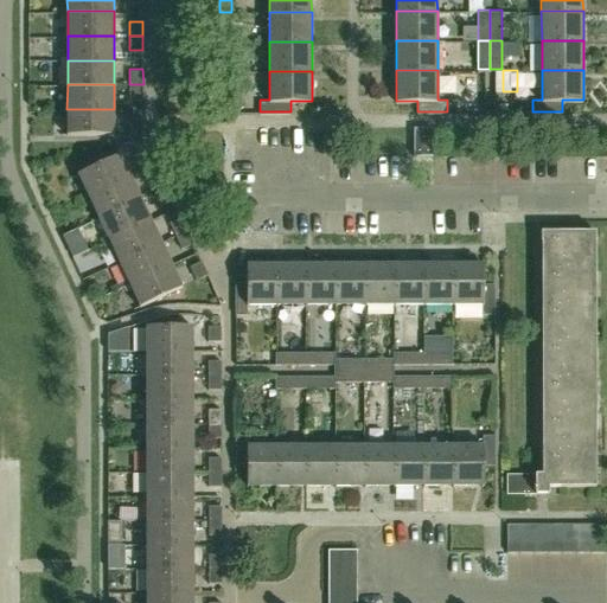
[(144,84),(129,84),(129,98),(144,98),(144,84)]
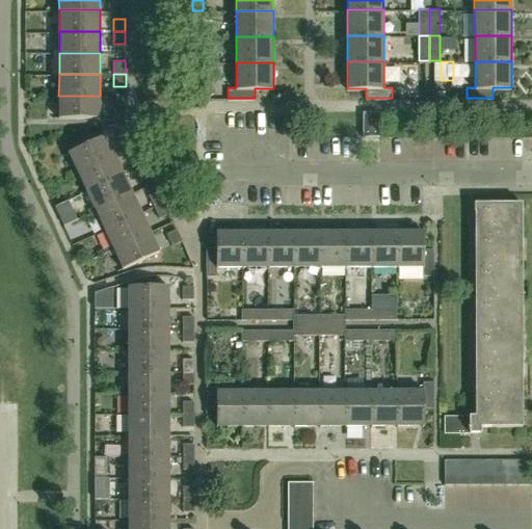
[(100,96),(58,96),(58,117),(100,117),(100,96)]
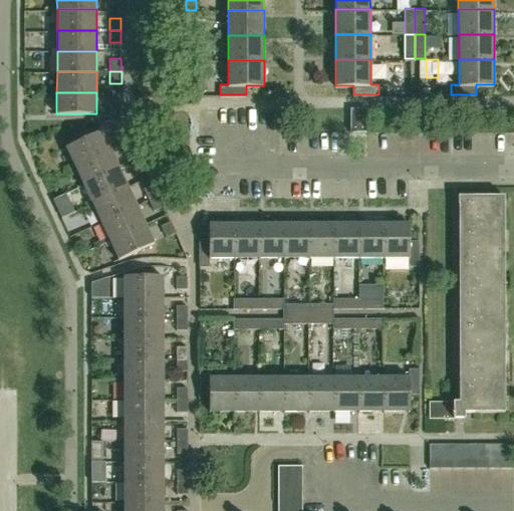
[(120,112),(121,99),(110,99),(109,114),(120,112)]
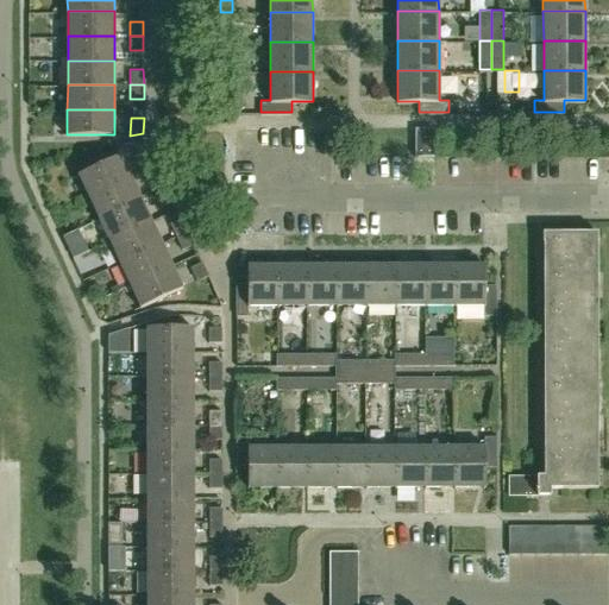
[(415,155),(434,153),(433,126),(415,126),(415,155)]
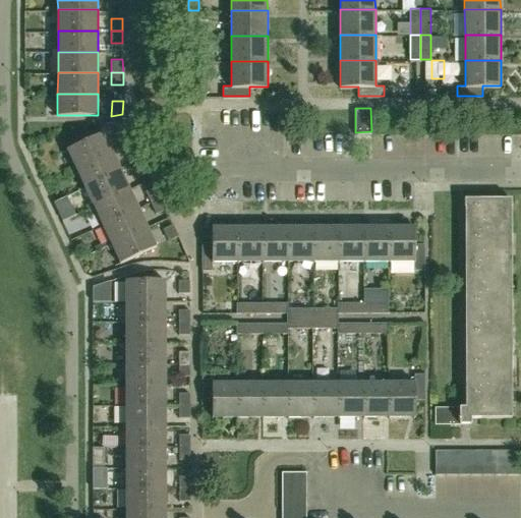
[(131,131),(122,114),(111,116),(111,117),(121,136),(131,131)]
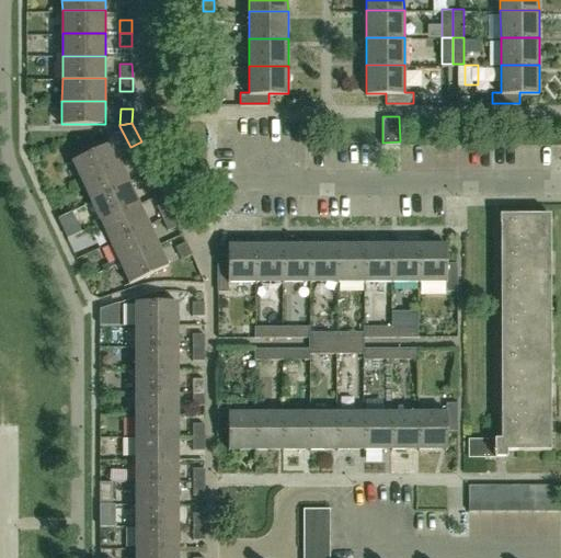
[(81,180),(121,161),(112,140),(71,160),(81,180)]
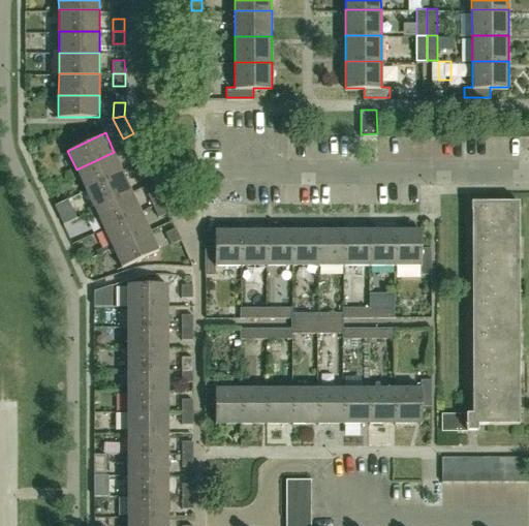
[(146,160),(141,150),(130,154),(135,165),(146,160)]
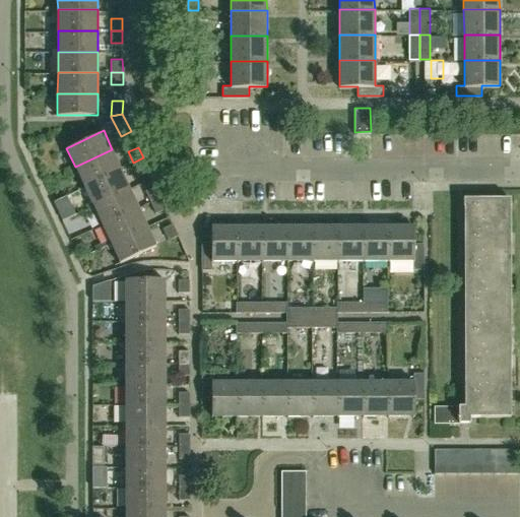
[(121,168),(112,149),(75,167),(84,186),(121,168)]
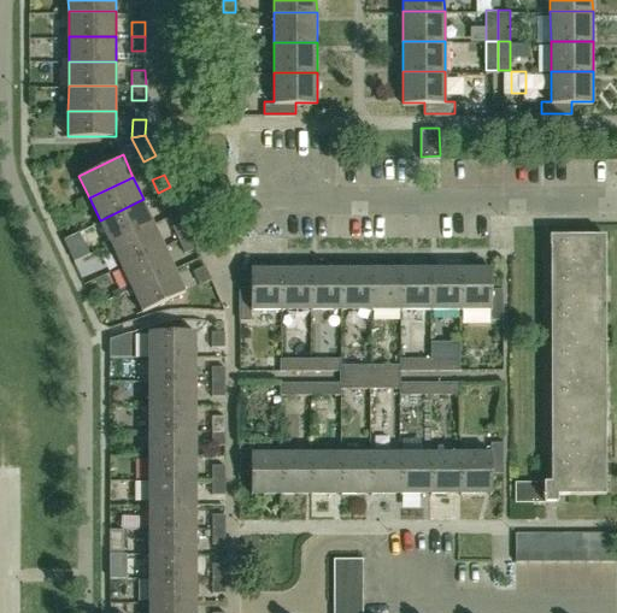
[(170,187),(158,193),(164,206),(176,200),(170,187)]
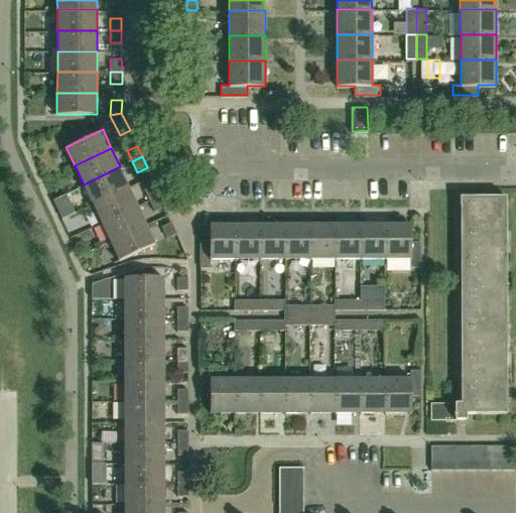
[(129,185),(120,166),(84,184),(93,203),(129,185)]
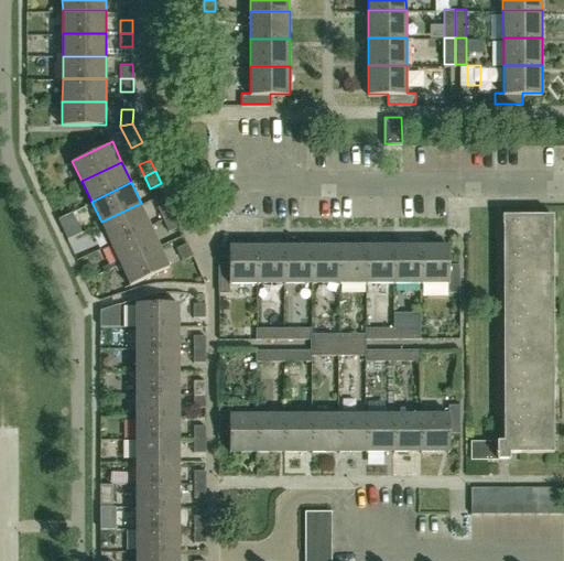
[(174,212),(169,200),(158,205),(163,217),(174,212)]
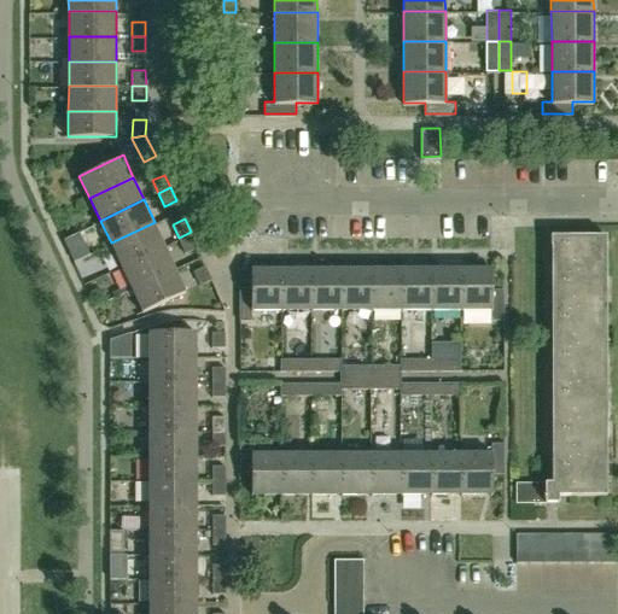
[(165,244),(155,222),(111,243),(121,265),(165,244)]
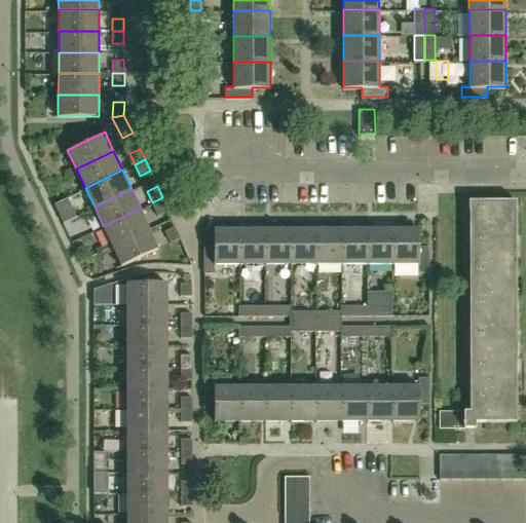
[(167,210),(162,197),(152,202),(157,214),(167,210)]
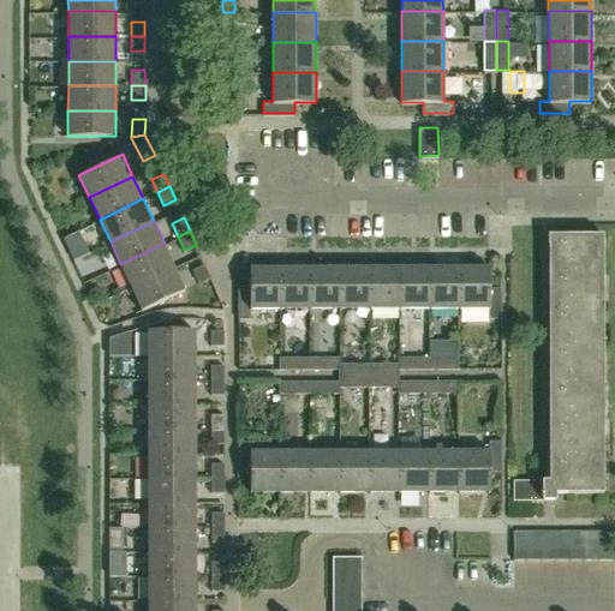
[(556,490),(604,490),(603,232),(548,232),(549,478),(514,478),(514,498),(556,497),(556,490)]
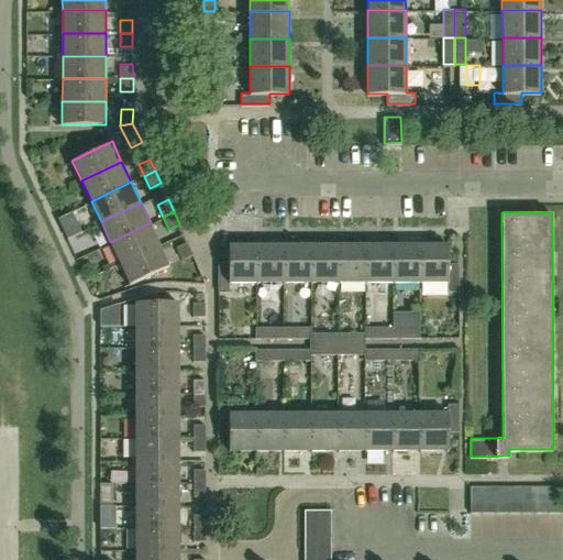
[(159,243),(151,222),(110,242),(120,262),(159,243)]
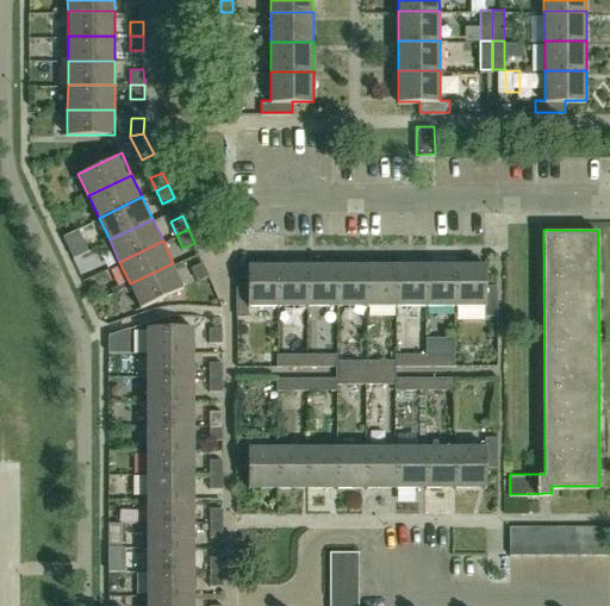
[(210,274),(203,261),(192,266),(198,280),(210,274)]
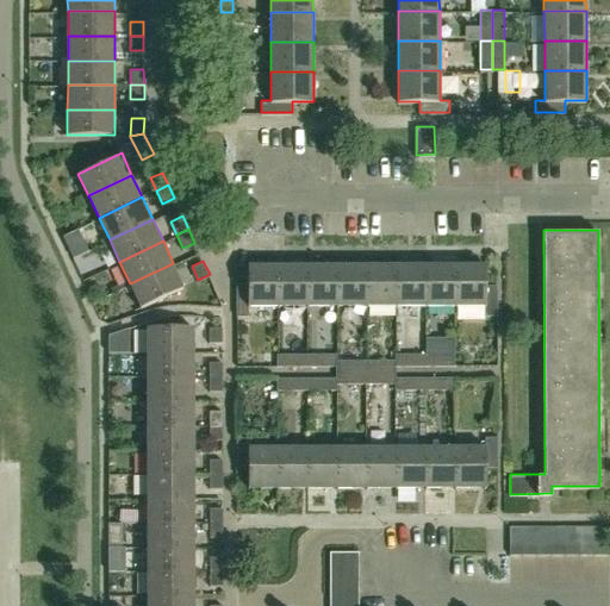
[(367,263),(367,304),(397,304),(397,262),(367,263)]
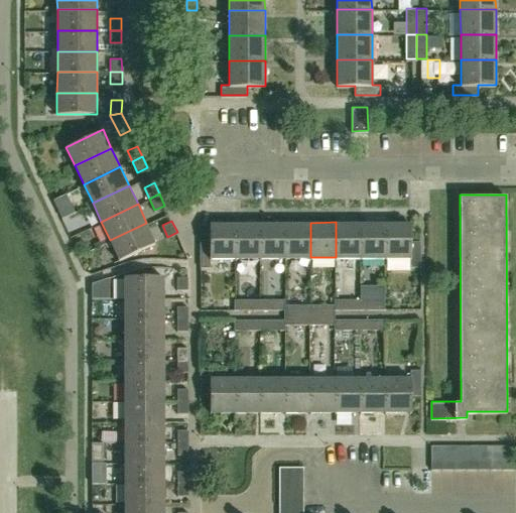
[(336,222),(336,257),(361,257),(361,222),(336,222)]
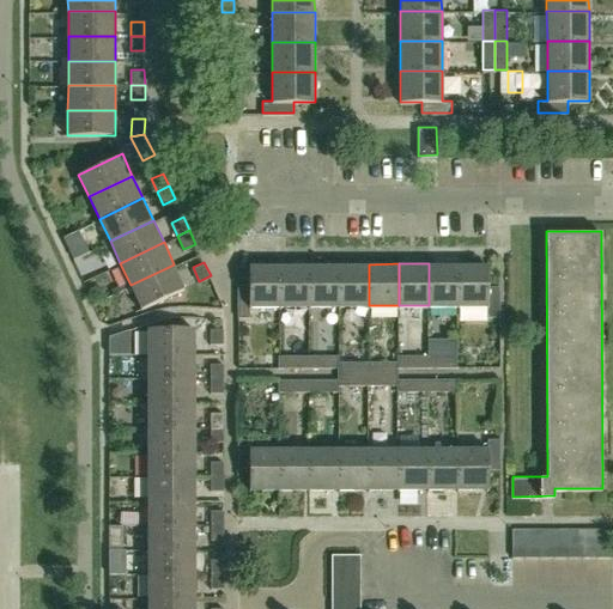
[(429,263),(429,305),(459,305),(459,263),(429,263)]
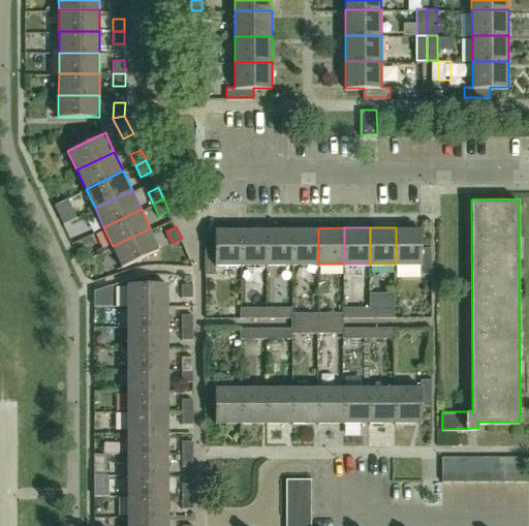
[(396,227),(396,264),(422,264),(422,272),(432,272),(431,246),(422,246),(422,227),(396,227)]
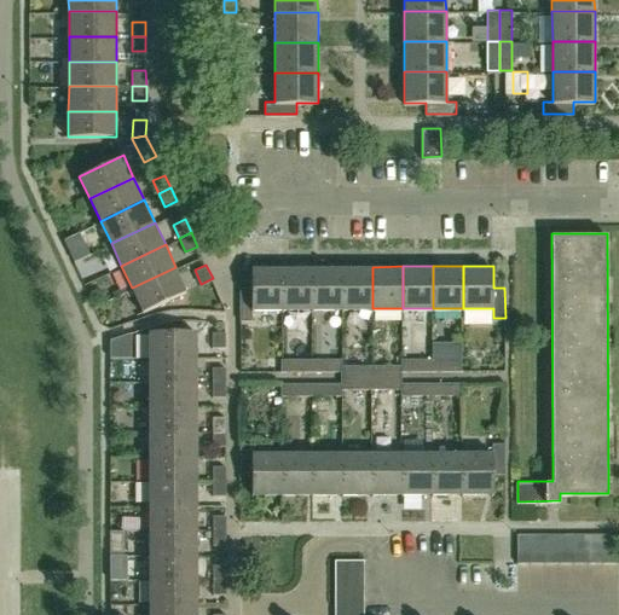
[(186,289),(175,267),(132,288),(143,311),(186,289)]
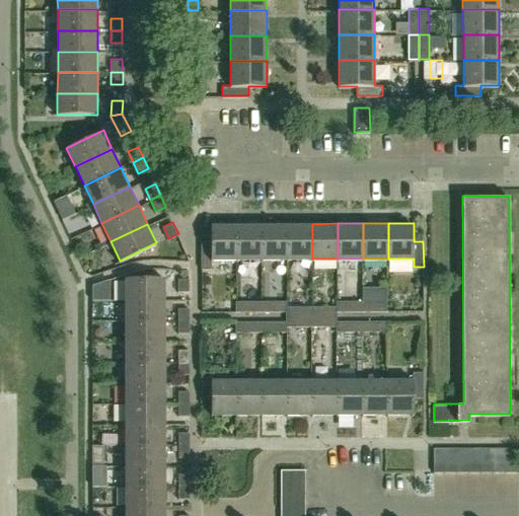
[(212,259),(236,259),(236,224),(211,224),(211,231),(201,231),(201,268),(212,268),(212,259)]
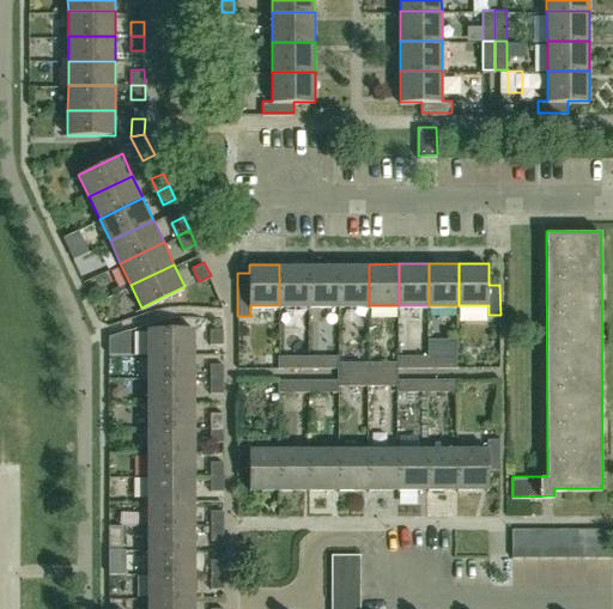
[(279,265),(279,305),(309,305),(309,265),(279,265)]
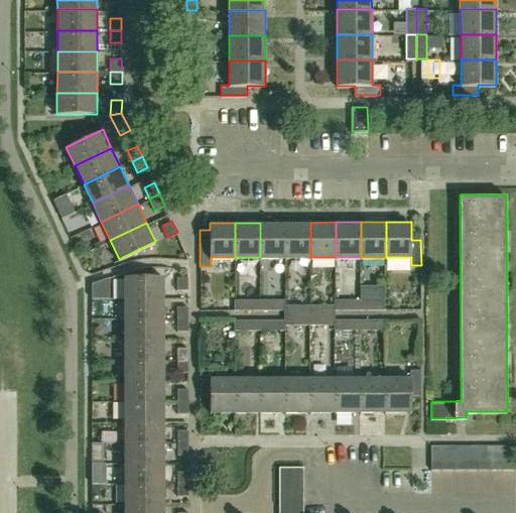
[(260,223),(260,257),(285,257),(285,223),(260,223)]
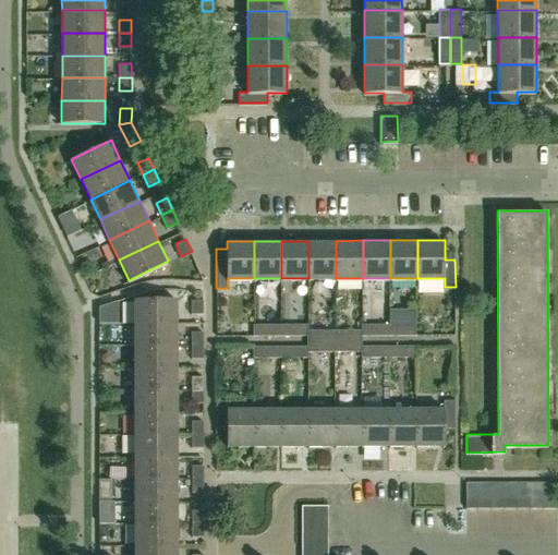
[(308,241),(308,278),(336,278),(336,241),(308,241)]
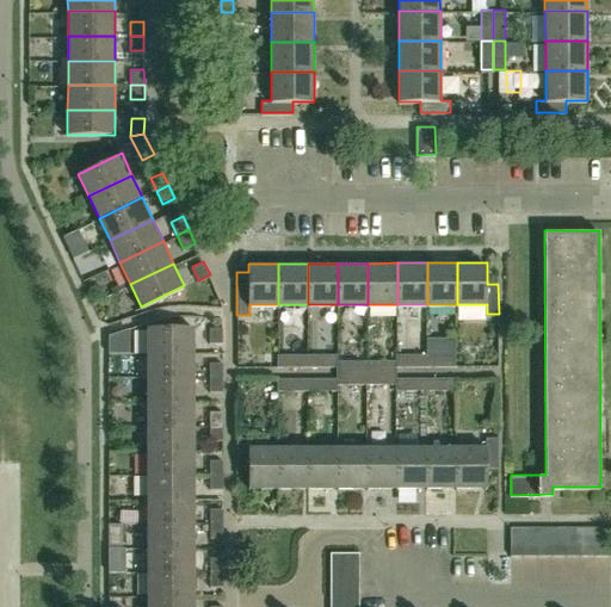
[(147,351),(193,351),(193,326),(147,326),(147,351)]
